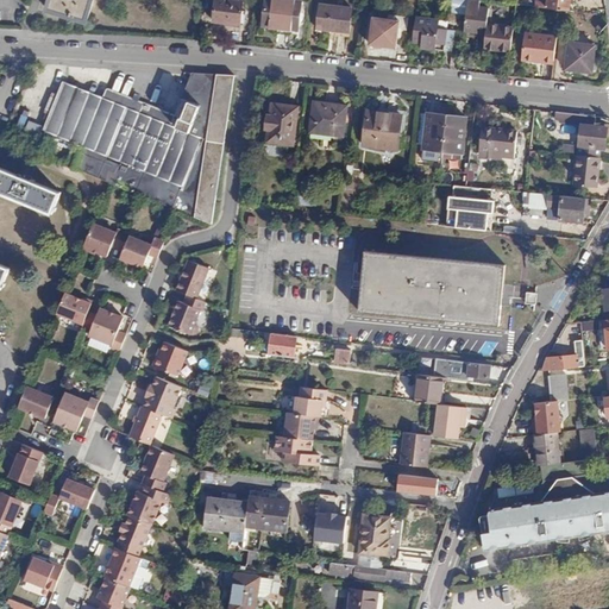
[(51,0),(49,10),(86,22),(92,0),(51,0)]
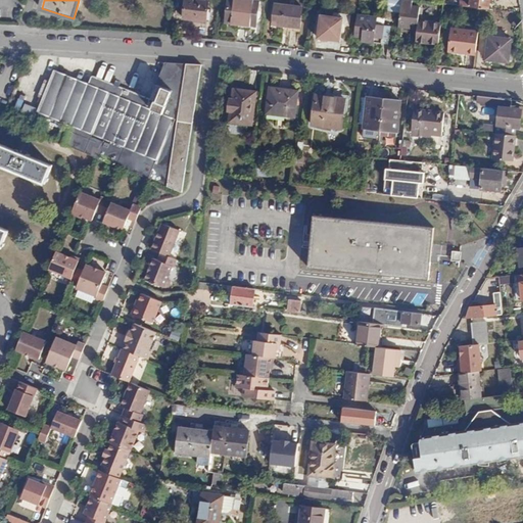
[(207,0),(205,0),(184,0),(183,16),(206,18),(207,0)]
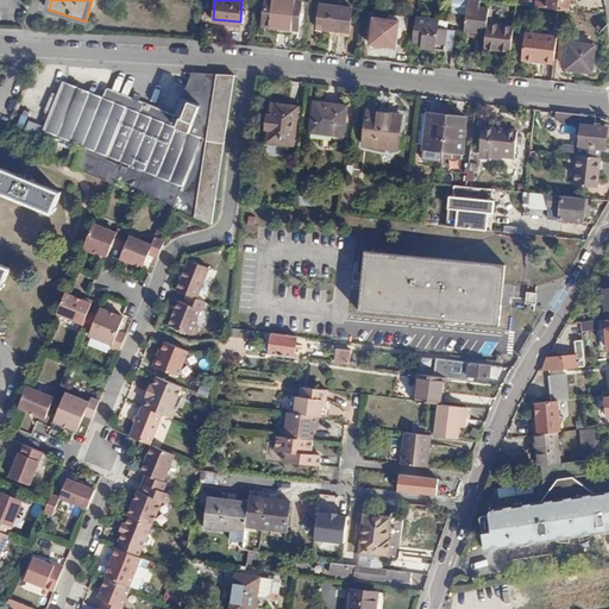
[(301,0),(267,0),(263,24),(299,27),(301,0)]
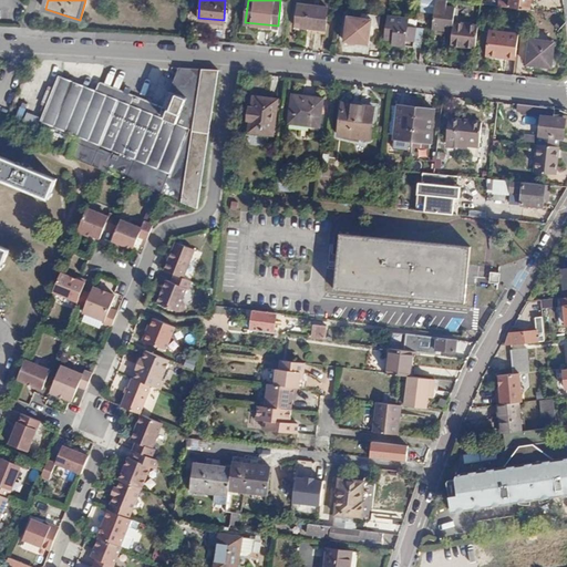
[(446,0),(434,0),(432,28),(453,30),(452,43),(476,47),(478,24),(455,21),(455,6),(447,4),(446,0)]
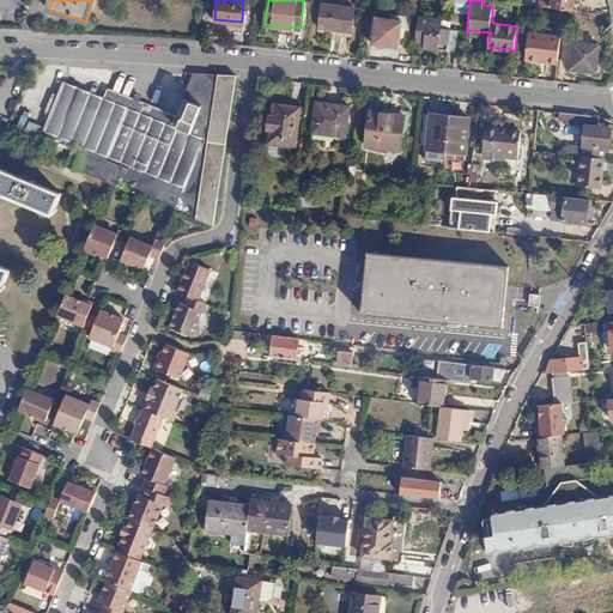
[(540,0),(540,7),(572,11),(574,0),(540,0)]
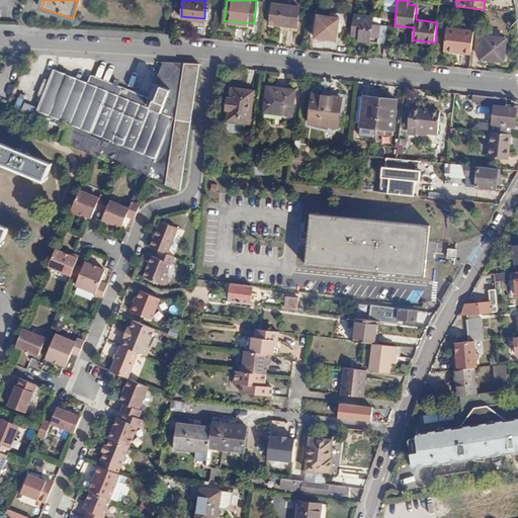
[(299,6),(272,3),(270,28),(296,30),(299,6)]
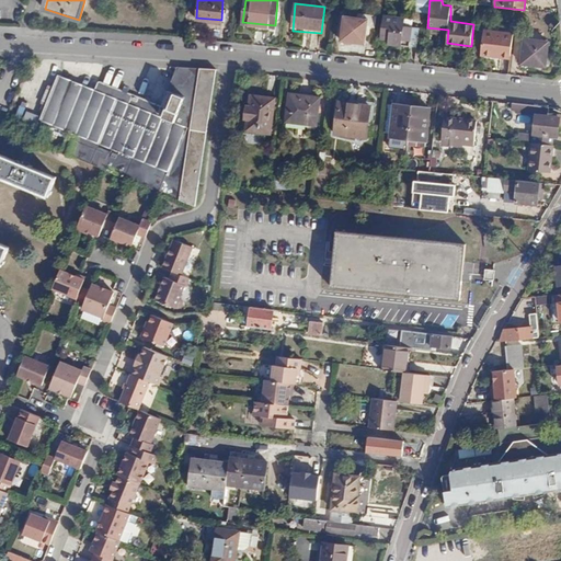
[(405,19),(382,15),(380,39),(388,41),(388,45),(418,48),(419,29),(404,27),(405,19)]
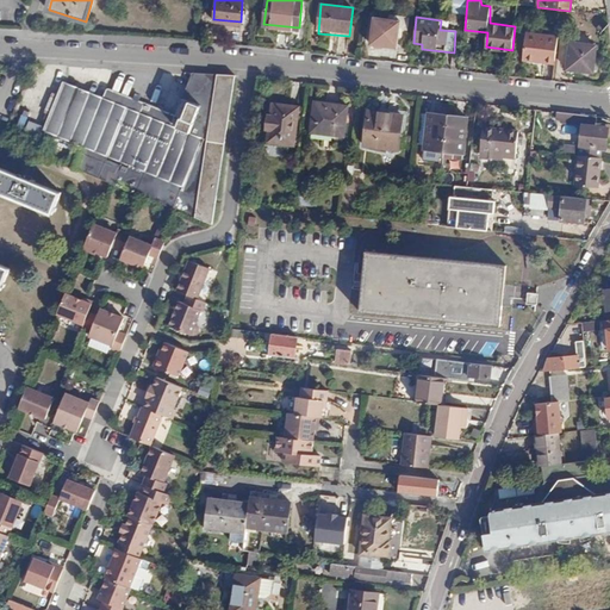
[(403,23),(373,19),(369,45),(399,50),(403,23)]
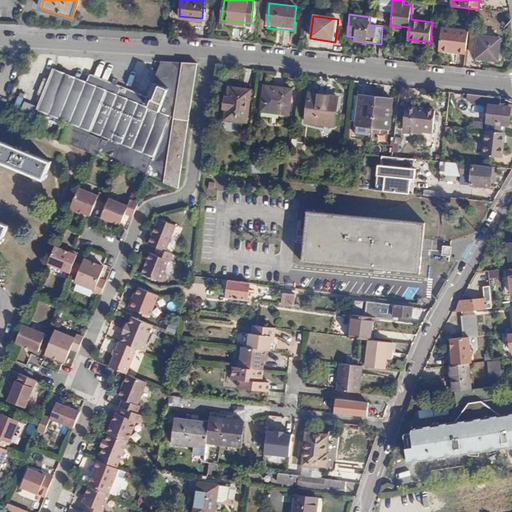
[(469,31),(442,28),(439,51),(452,52),(453,48),(467,50),(469,31)]
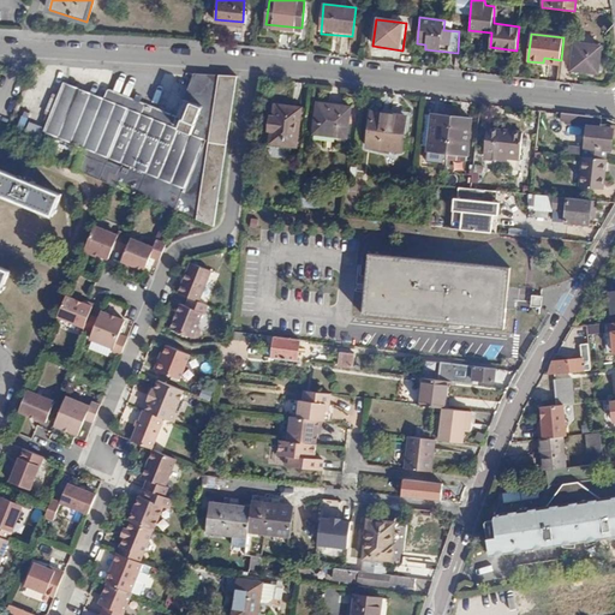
[(601,46),(575,43),(572,69),(597,72),(601,46)]
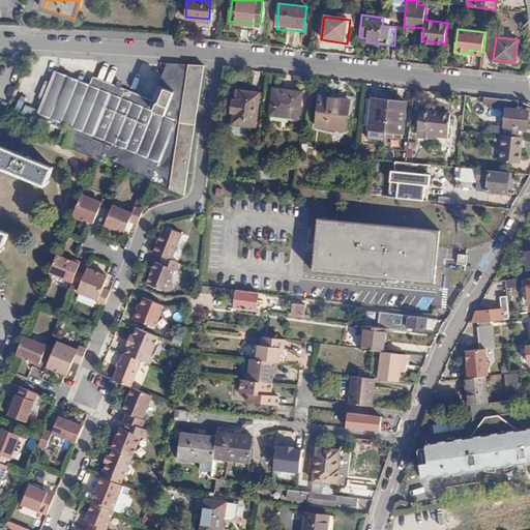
[(120,100),(56,72),(39,113),(67,124),(64,130),(66,131),(61,145),(96,159),(183,196),(204,65),(167,63),(150,101),(124,90),(120,100)]
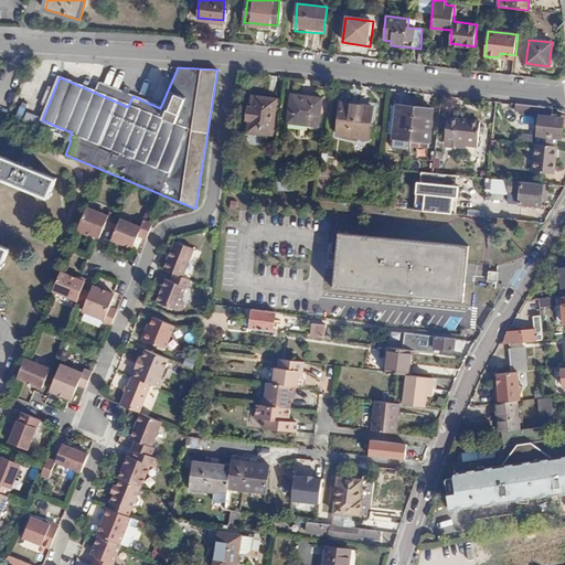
[(321,97),(291,94),(288,123),(318,126),(321,97)]
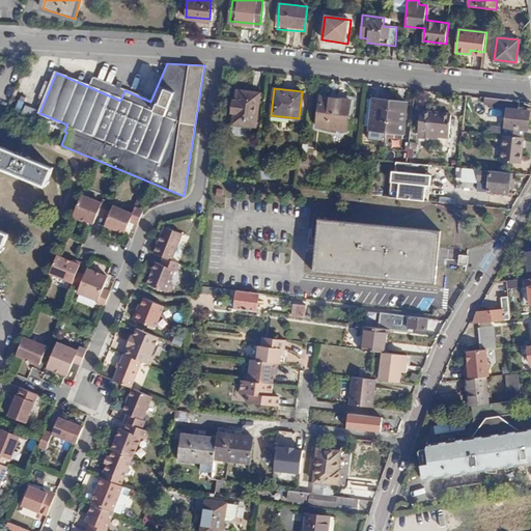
[(263,94),(238,91),(236,100),(232,99),(230,113),(234,114),(233,124),(259,128),(263,94)]
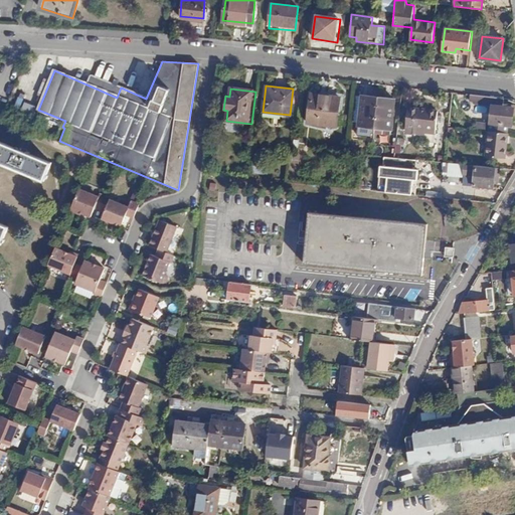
[(339,97),(311,94),(308,123),(336,126),(339,97)]
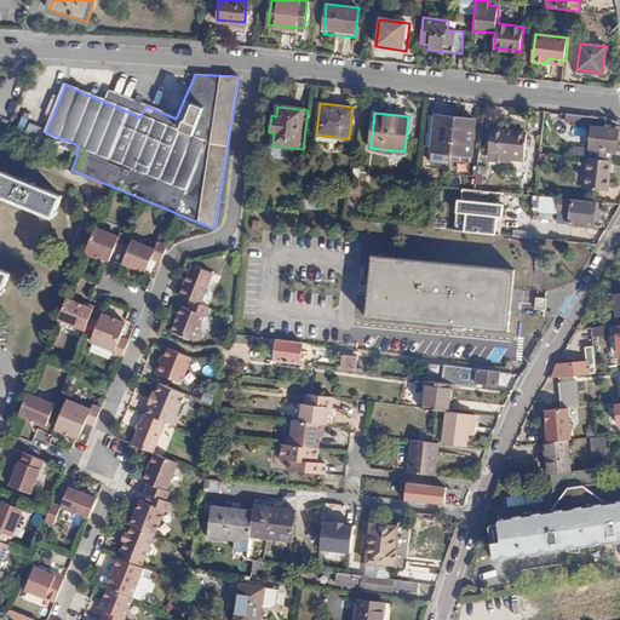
[(590,128),(586,159),(607,161),(608,151),(613,153),(616,128),(602,126),(603,119),(563,114),(562,122),(568,122),(568,126),(590,128)]
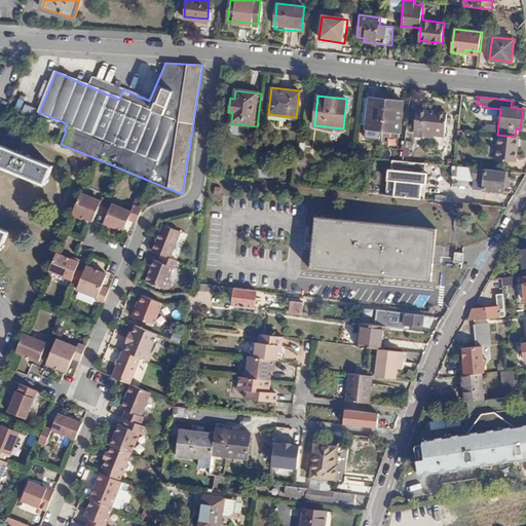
[(402,103),(369,99),(365,128),(398,133),(402,103)]
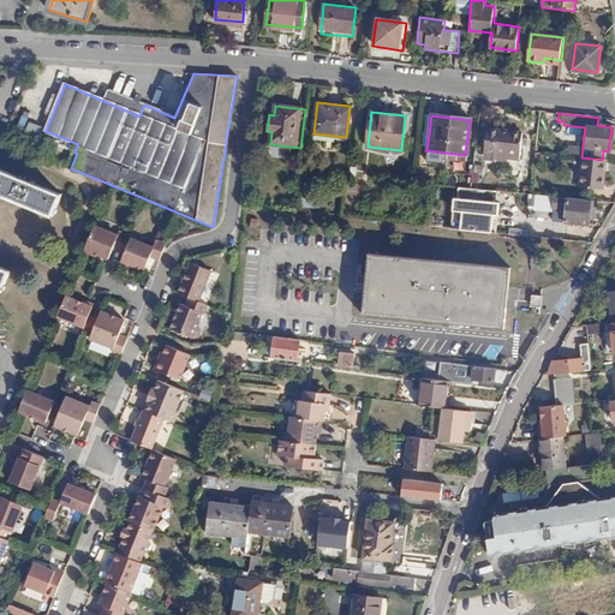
[(29,121),(25,130),(37,133),(40,125),(29,121)]
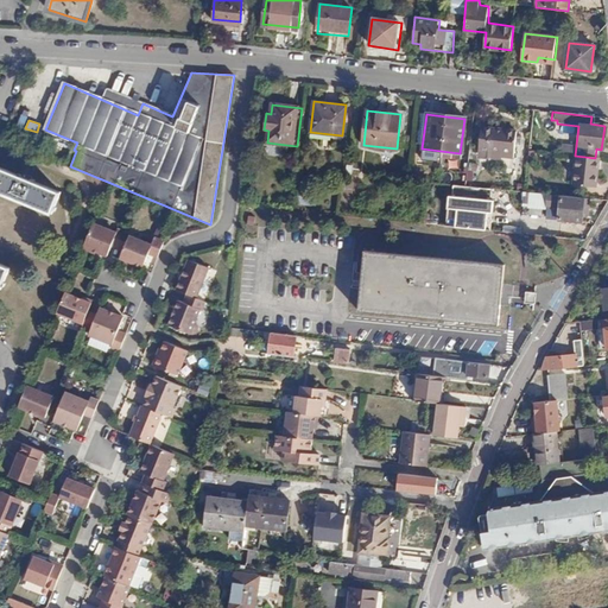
[(515,131),(480,127),(477,149),(513,153),(515,131)]
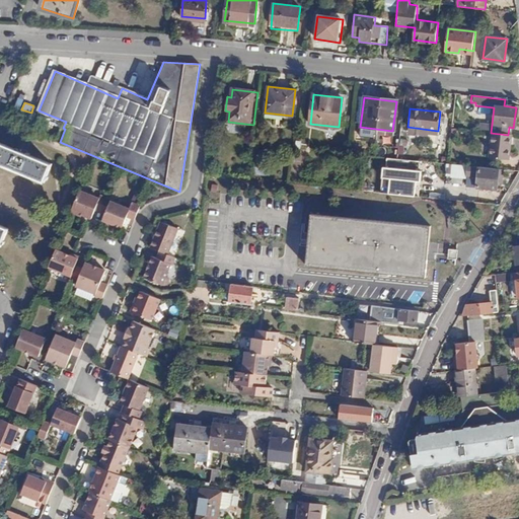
[(491,133),(488,158),(503,159),(504,148),(507,148),(508,135),(491,133)]
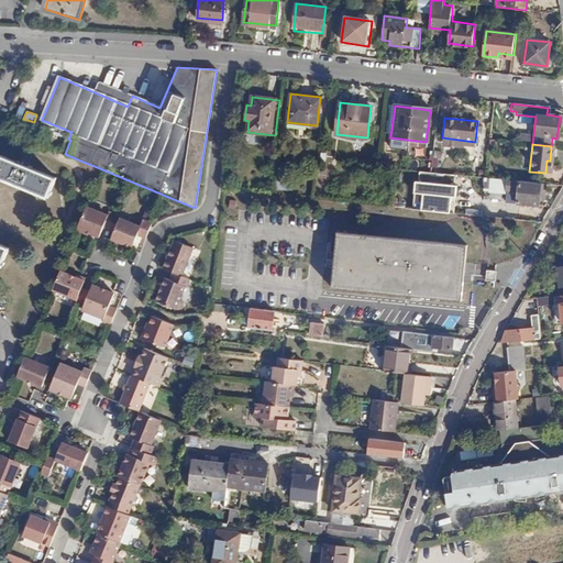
[(0,177),(50,198),(57,179),(28,167),(0,155),(0,177)]
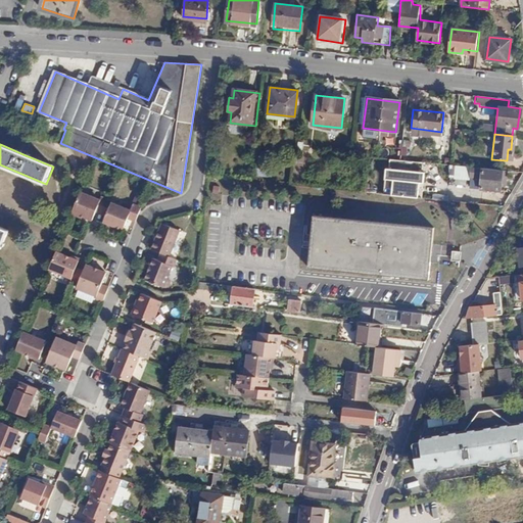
[(422,173),(423,162),(390,159),(389,169),(386,169),(383,194),(421,198),(424,173),(422,173)]
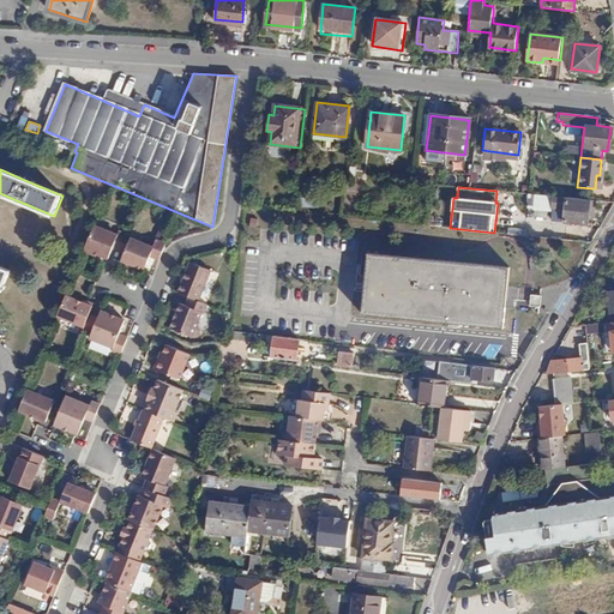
[(528,193),(528,217),(548,217),(548,194),(528,193)]
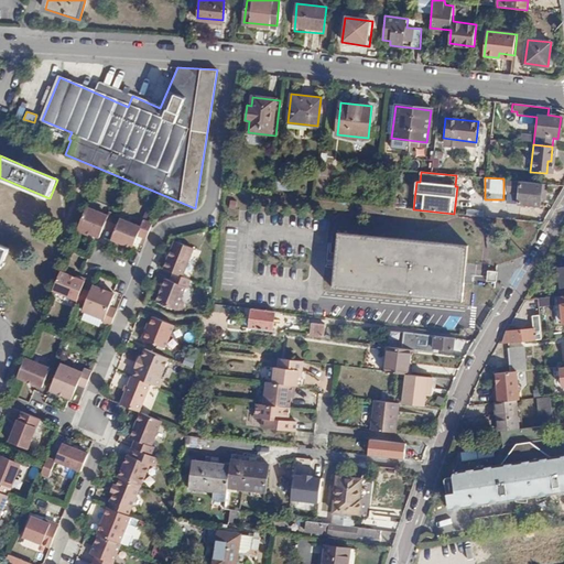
[(543,187),(510,183),(508,205),(519,205),(520,207),(542,209),(543,187)]
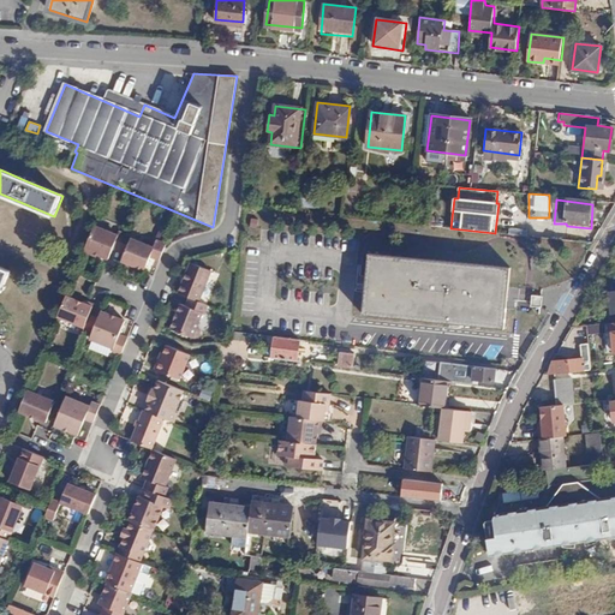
[(121,238),(99,228),(88,251),(112,262),(117,251),(127,256),(133,242),(135,239),(123,234),(121,238)]
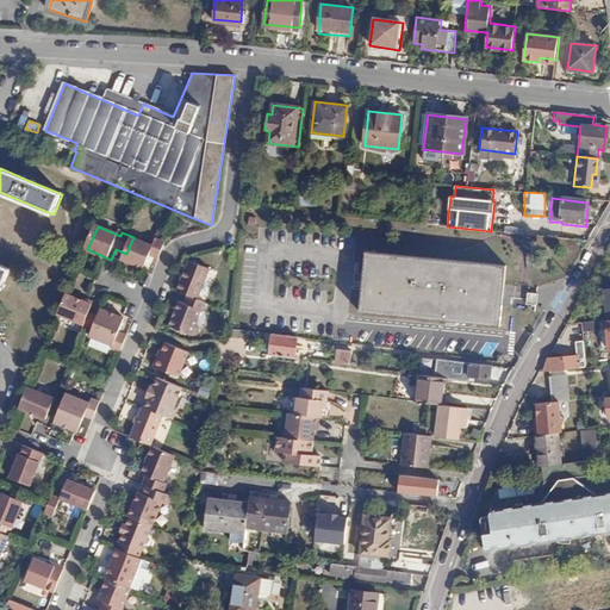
[(154,249),(132,240),(126,254),(123,263),(145,273),(150,259),(160,262),(167,246),(157,242),(154,249)]
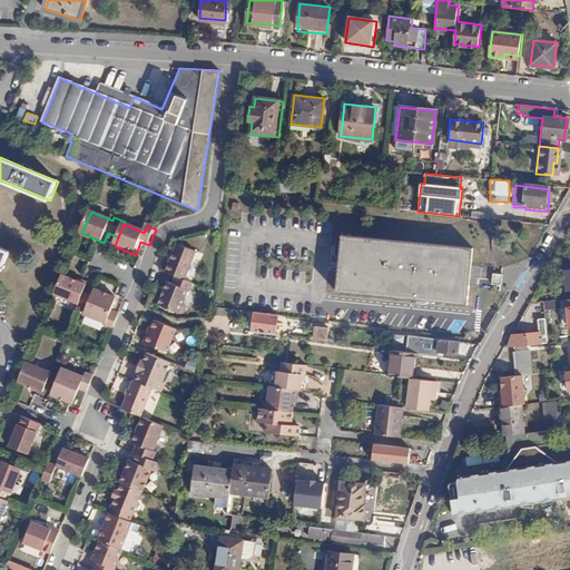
[(472,249),(341,235),(335,292),(467,306),(472,249)]
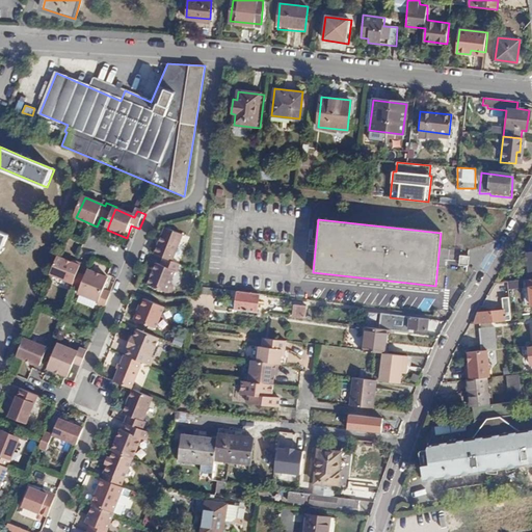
[(154,254),(164,258),(171,261),(182,234),(164,227),(154,254)]
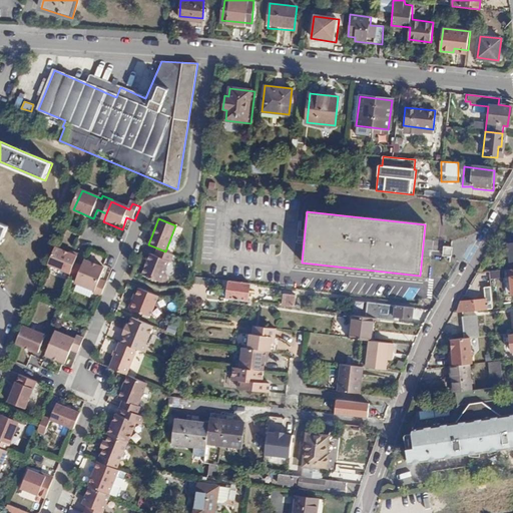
[(8,226),(0,222),(0,242),(1,243),(8,226)]
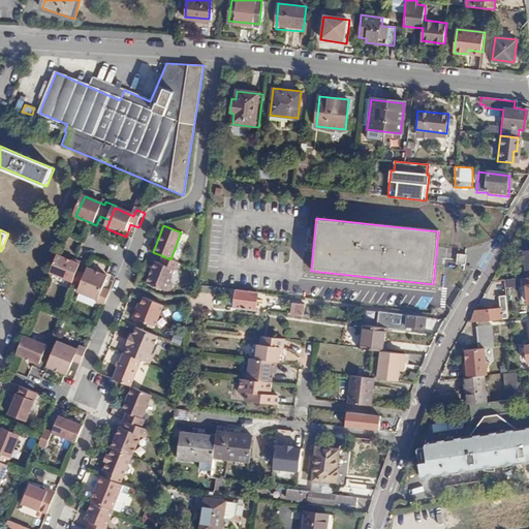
[(82,267),(59,256),(53,275),(74,284),(72,287),(81,290),(86,277),(79,274),(82,267)]
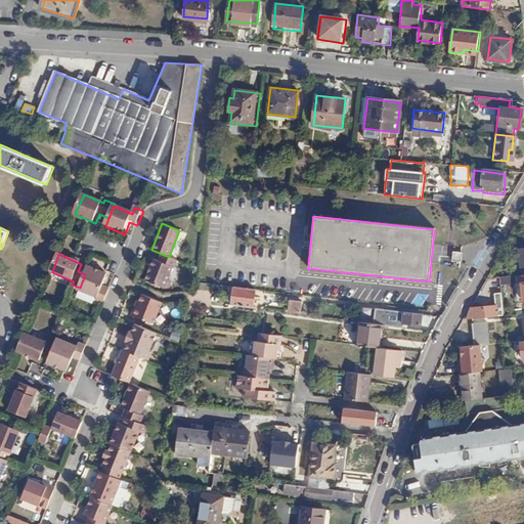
[(159,261),(154,259),(145,280),(164,288),(165,287),(166,288),(169,287),(171,281),(170,279),(168,278),(173,267),(174,267),(177,260),(169,257),(162,254),(159,261)]
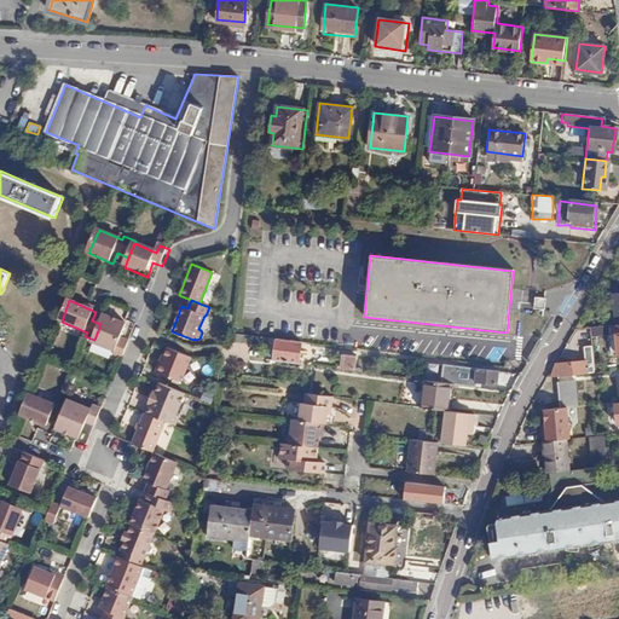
[(125,334),(100,324),(94,340),(93,343),(115,353),(115,356),(125,359),(132,342),(123,339),(125,334)]
